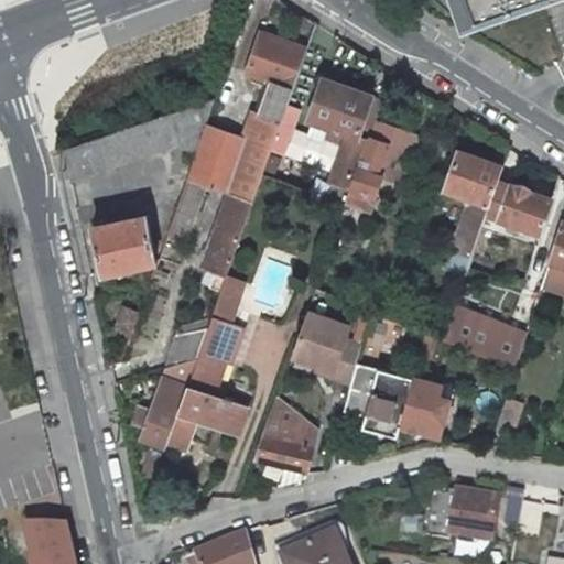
[(437,0),(469,26),(539,2),(543,0),(437,0)]
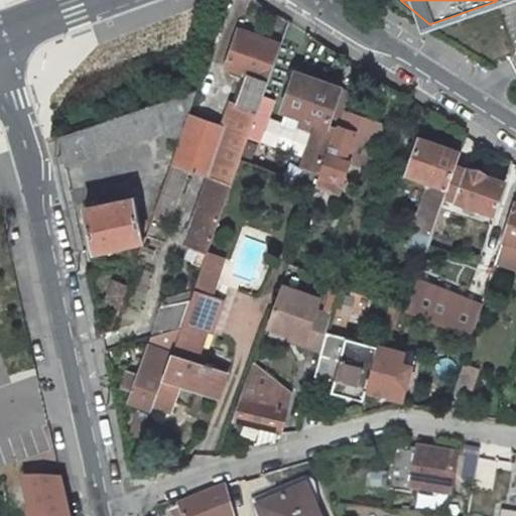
[(247,142),(262,99),(281,44),(239,29),(226,68),(249,76),(239,104),(235,103),(226,128),(188,114),(171,162),(188,168),(210,176),(232,184),(240,160),(243,152),(247,142)]
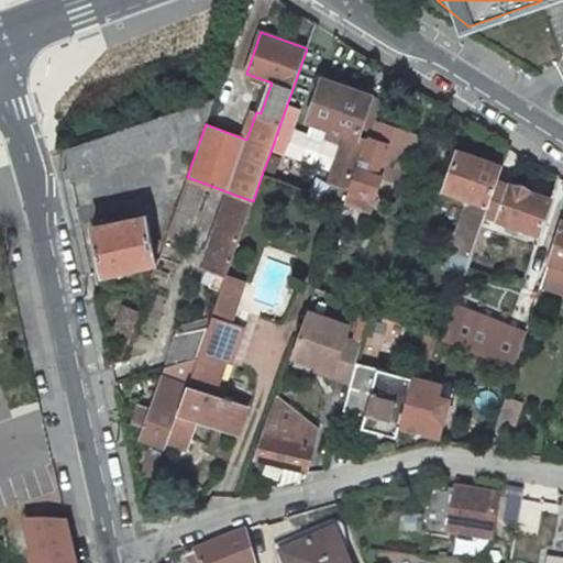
[(351,188),(368,138),(382,99),(321,78),(307,120),(346,133),(330,180),(332,180),(351,188)]
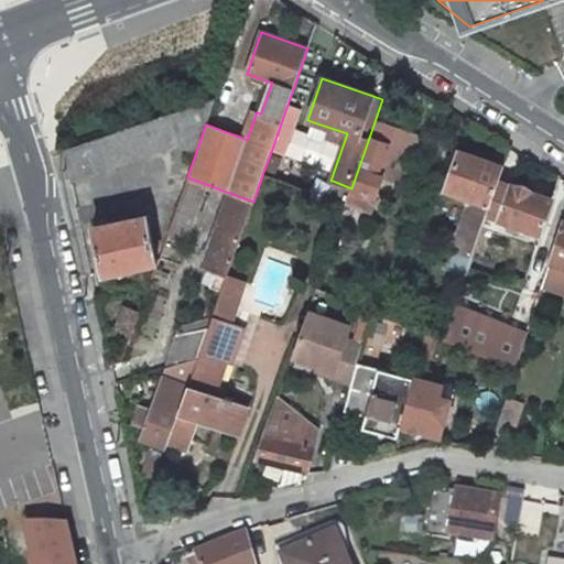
[(215,98),(63,150),(69,182),(176,145),(196,152),(215,98)]
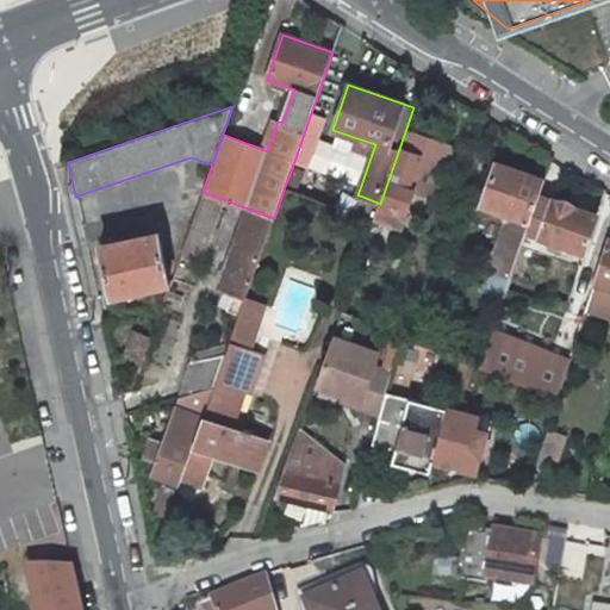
[(310,117),(292,168),(306,173),(324,122),(310,117)]
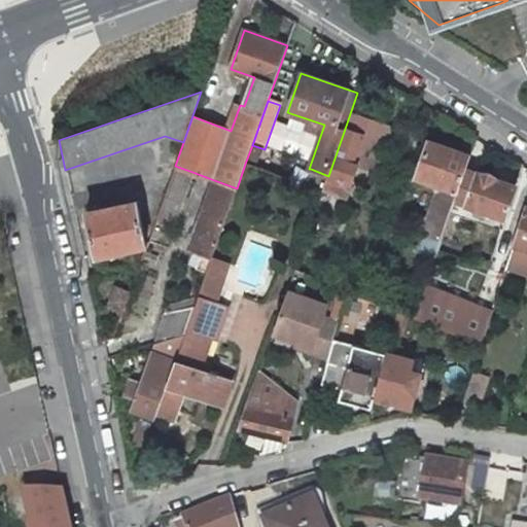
[(362,136),(345,129),(328,176),(322,191),(346,200),(357,165),(374,171),(384,144),(375,140),(362,136)]
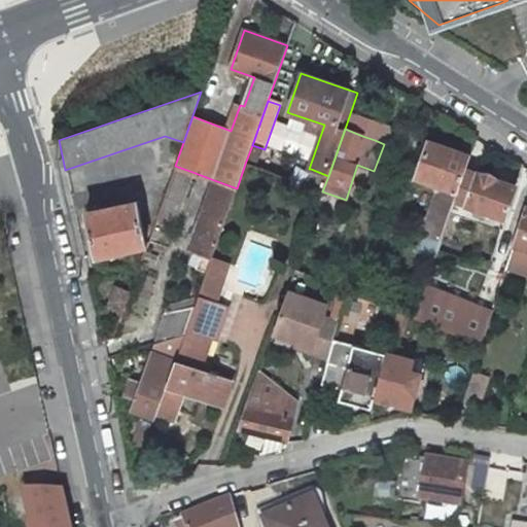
[(377,134),(365,129),(362,136),(375,140),(377,134)]
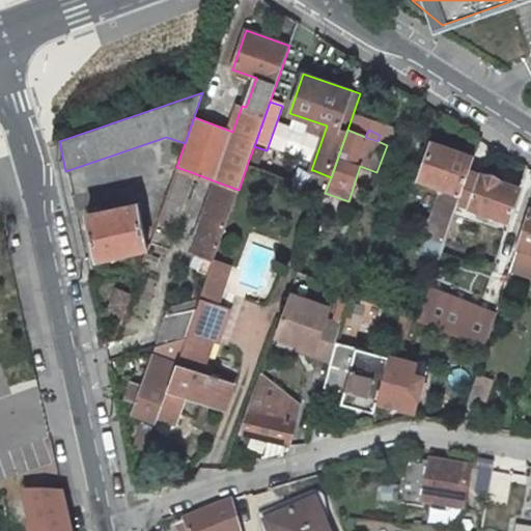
[(459,202),(470,170),(474,157),(431,142),(427,141),(425,149),(428,150),(419,179),(443,187),(431,220),(422,217),(416,233),(445,243),(459,202)]
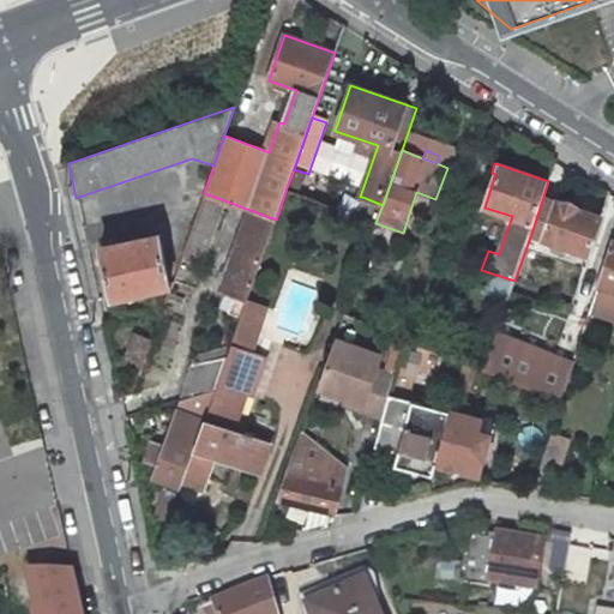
[(289,181),(286,191),(293,193),(296,184),(289,181)]
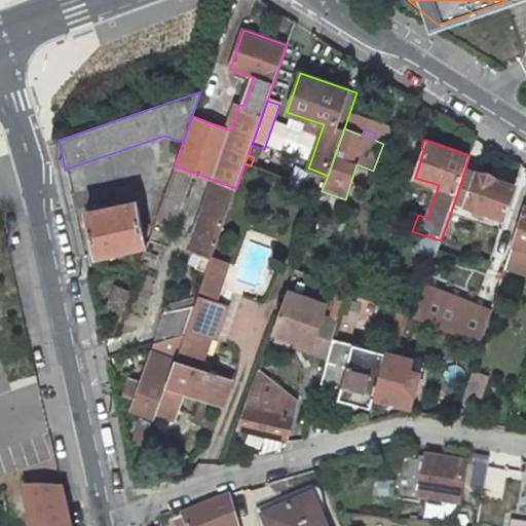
[(192,172),(175,165),(165,193),(182,199),(192,172)]
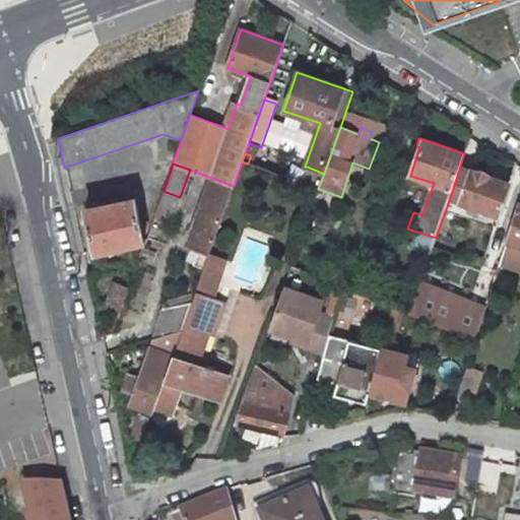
[(324,174),(307,167),(301,183),(318,189),(324,174)]
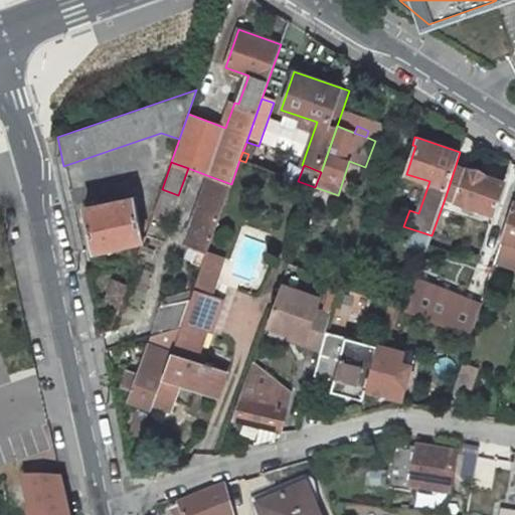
[(505,182),(486,175),(481,171),(478,170),(474,169),(469,169),(467,169),(456,165),(446,196),(494,212),(505,182)]
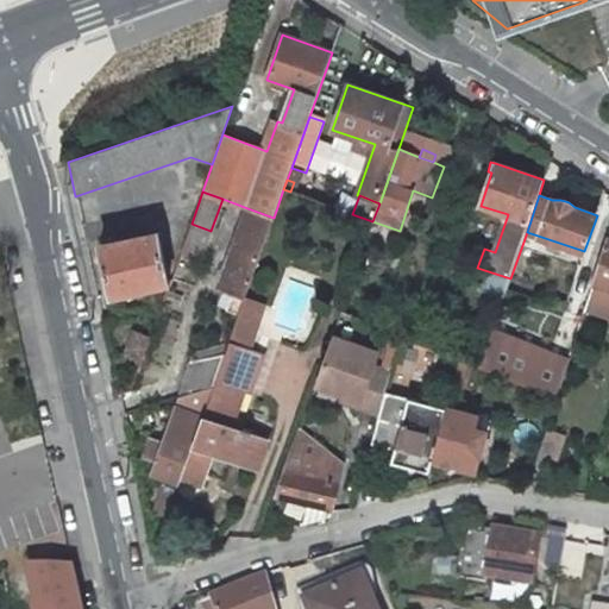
[(245,297),(274,218),(248,208),(219,287),(234,293),(245,297)]
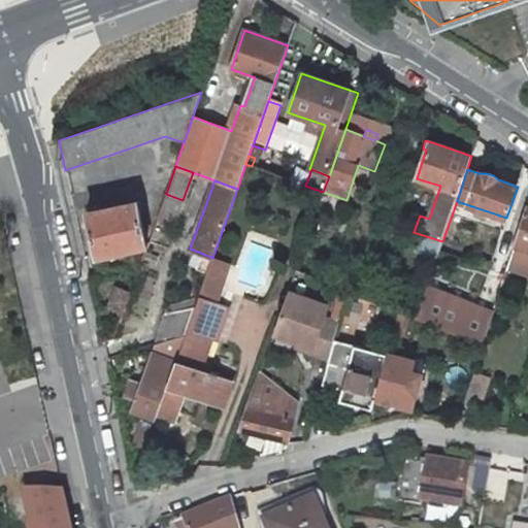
[(88,212),(97,257),(145,245),(137,202),(133,203),(129,186),(103,191),(106,208),(88,212)]
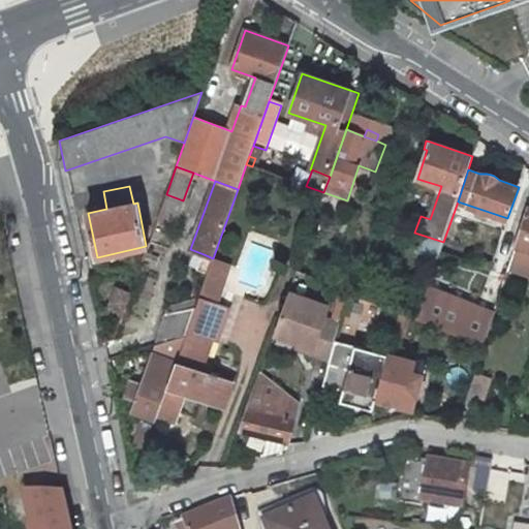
[(183,200),(166,194),(158,216),(175,222),(183,200)]
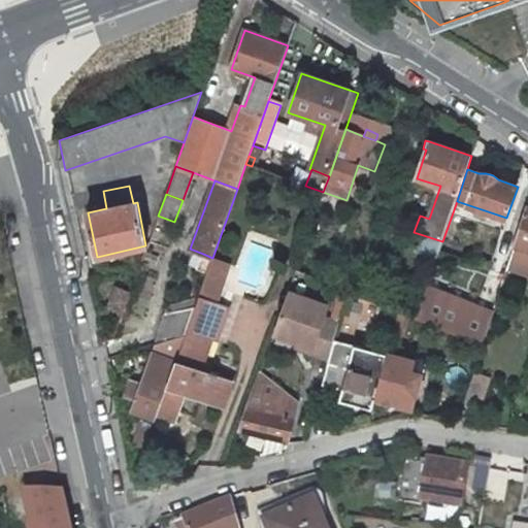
[(527,206),(514,246),(527,251),(527,206)]
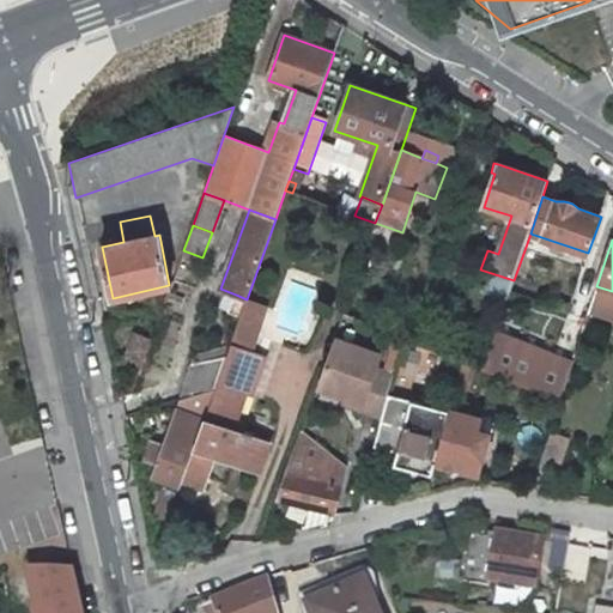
[(578,280),(566,319),(584,325),(596,286),(578,280)]
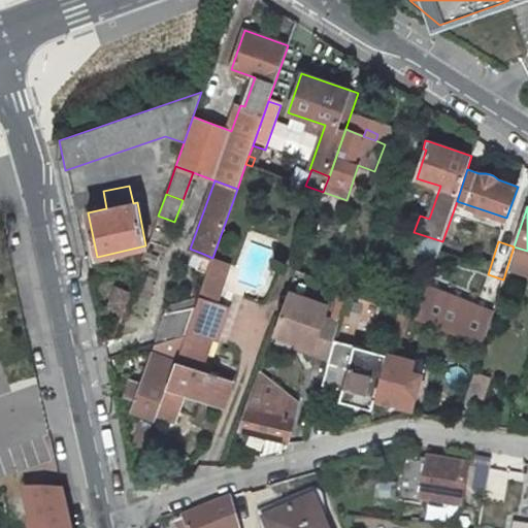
[(203,254),(198,269),(207,273),(212,258),(203,254)]
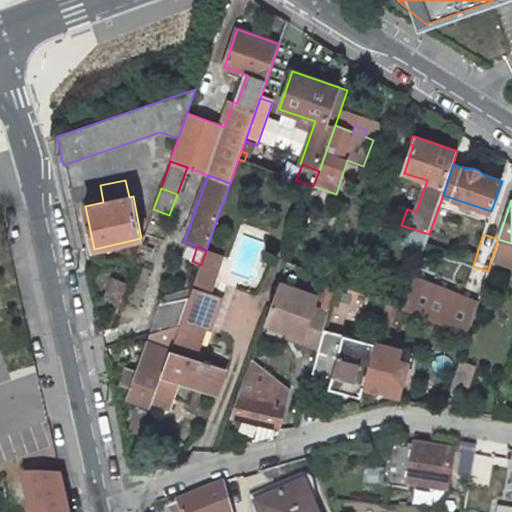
[(398,309),(468,335),(479,300),(413,273),(398,309)]
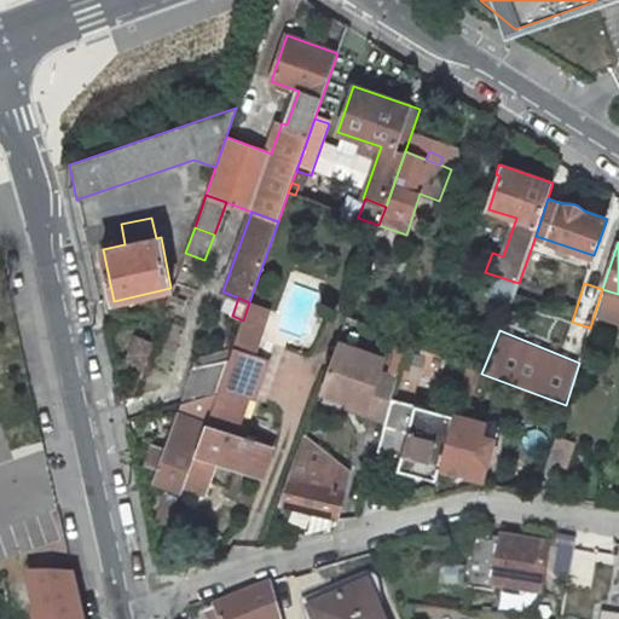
[(154,342),(138,335),(126,370),(142,377),(154,342)]
